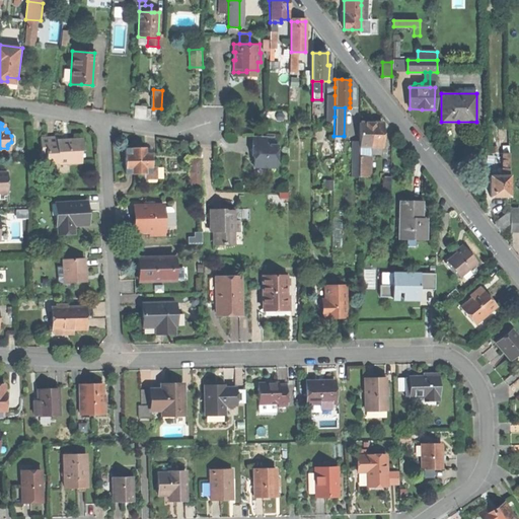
[(370,123),(359,123),(359,141),(359,147),(369,147),(371,147),(379,147),(381,147),(381,123),(370,123)]
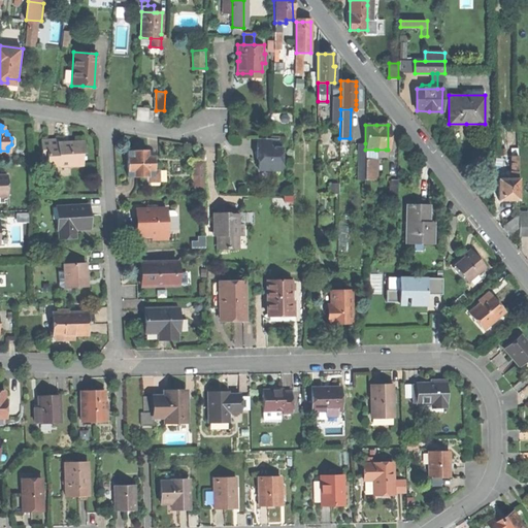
[(56,137),(39,138),(40,158),(45,158),(45,164),(58,164),(59,165),(81,164),(80,152),(84,151),(83,138),(66,139),(67,142),(63,143),(62,137),(56,137)]
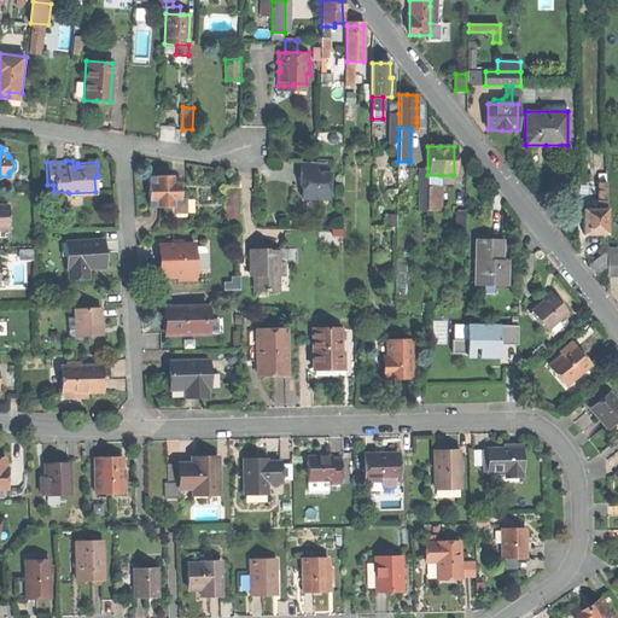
[(302,197),(315,197),(315,199),(318,199),(330,199),(330,172),(318,172),(318,161),(301,161),(299,174),(299,181),(302,181),(302,186),(302,197)]
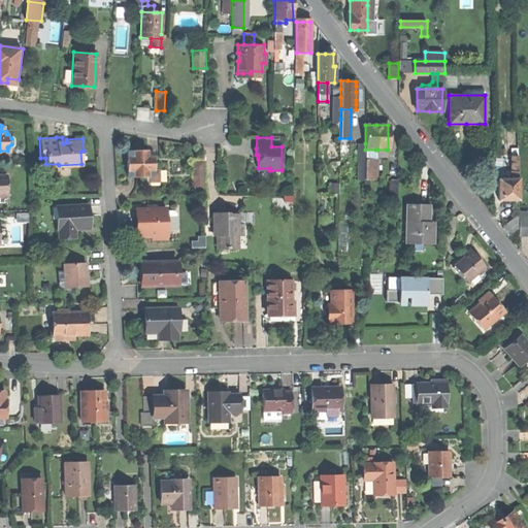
[(146,149),(127,149),(127,162),(127,175),(147,175),(147,182),(159,180),(159,169),(154,169),(154,156),(151,156),(146,153),(146,149)]
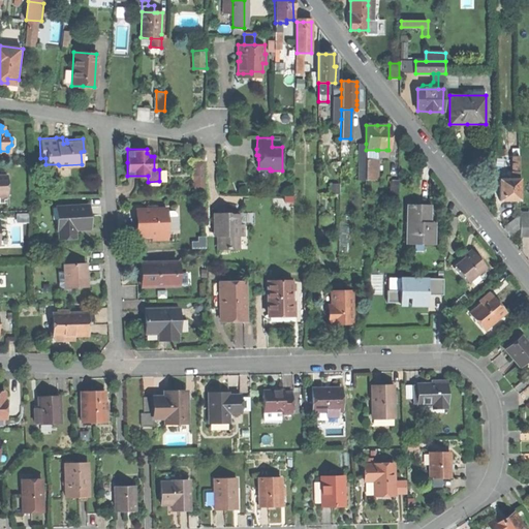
[(376,159),(376,150),(366,150),(366,159),(376,159)]
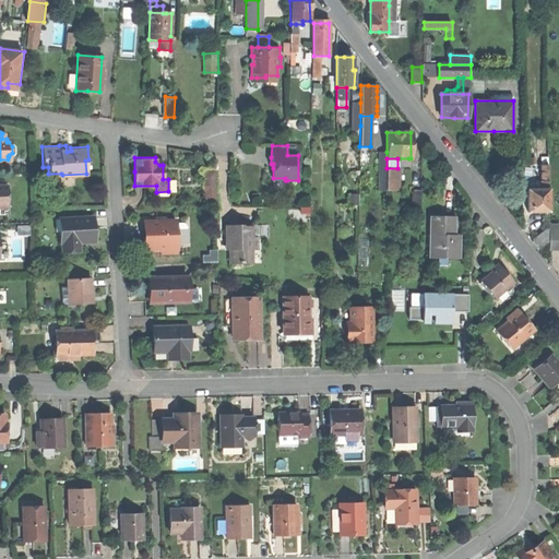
[(397,190),(397,168),(387,168),(387,190),(397,190)]
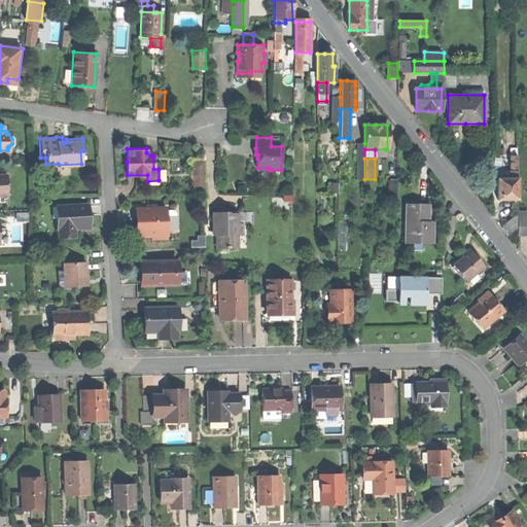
[(191,161),(192,188),(203,188),(203,161),(191,161)]
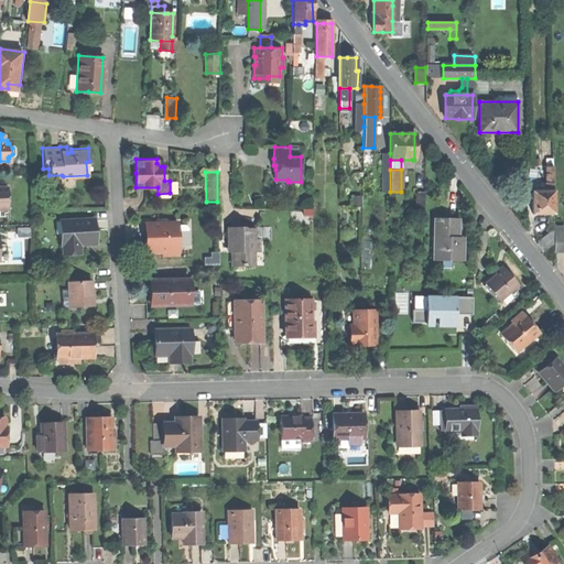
[(286,191),(288,182),(288,180),(275,180),(275,190),(286,191)]
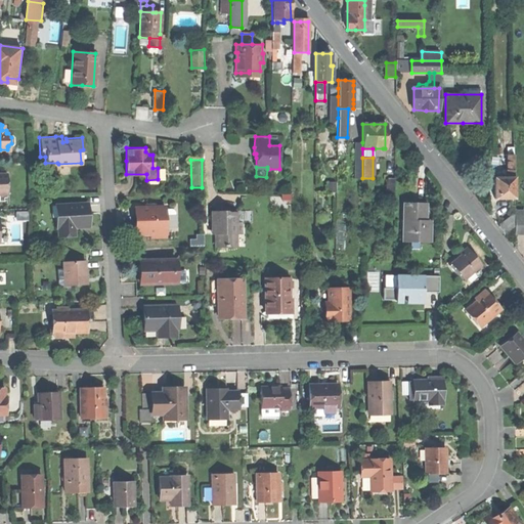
[(505,199),(515,199),(515,178),(507,178),(495,178),(495,199),(505,199)]
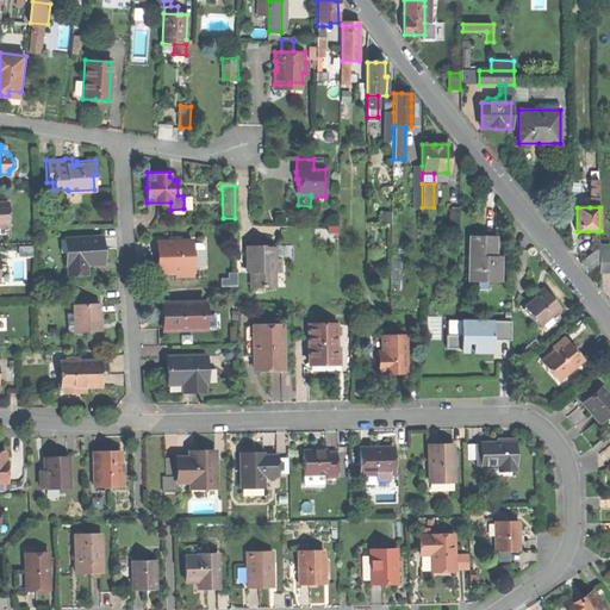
[(101,236),(68,236),(68,250),(63,251),(64,265),(67,265),(67,274),(80,274),(80,263),(86,263),(101,262),(101,249),(101,236)]
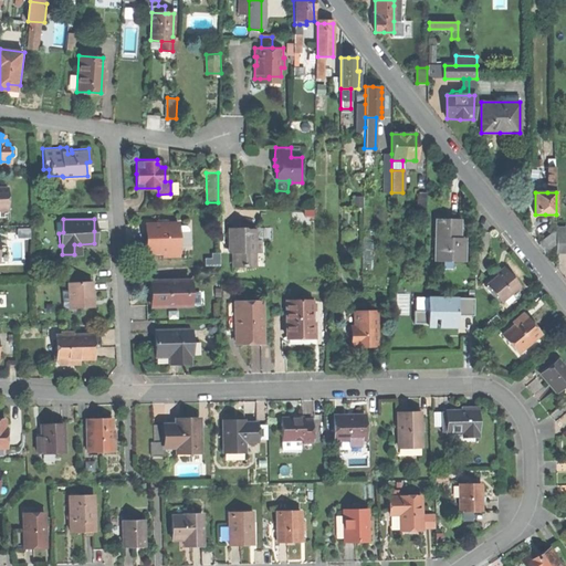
[(449,220),(437,220),(437,257),(452,257),(452,261),(464,262),(464,244),(459,244),(460,220),(449,220)]
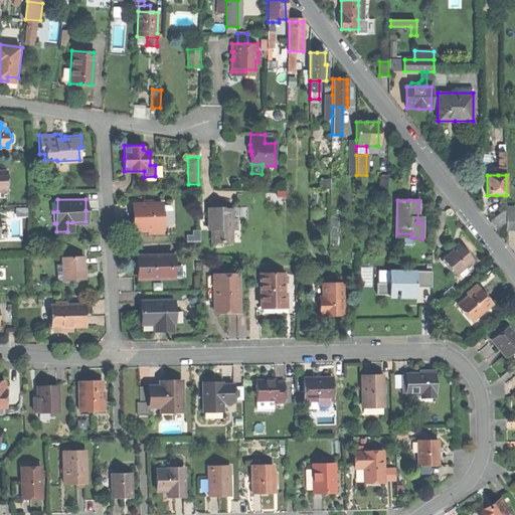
[(162,203),(133,204),(134,215),(134,230),(148,230),(162,229),(162,222),(162,206),(162,203)]
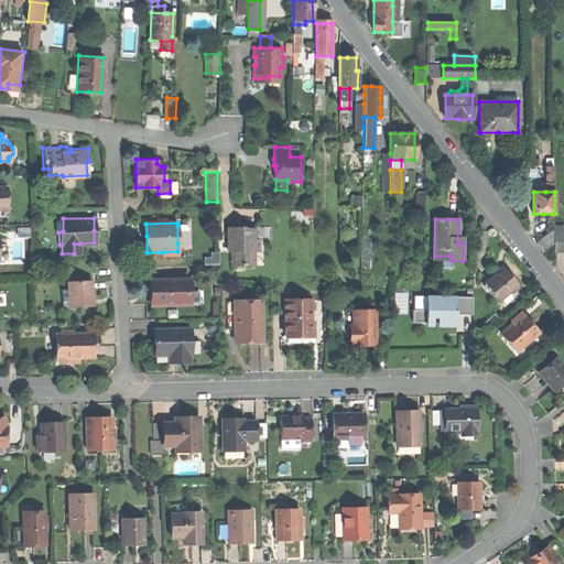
[(235,225),(227,226),(227,240),(232,240),(232,250),(232,264),(251,264),(251,250),(258,250),(258,238),(252,238),(252,227),(243,227),(243,226),(235,225)]
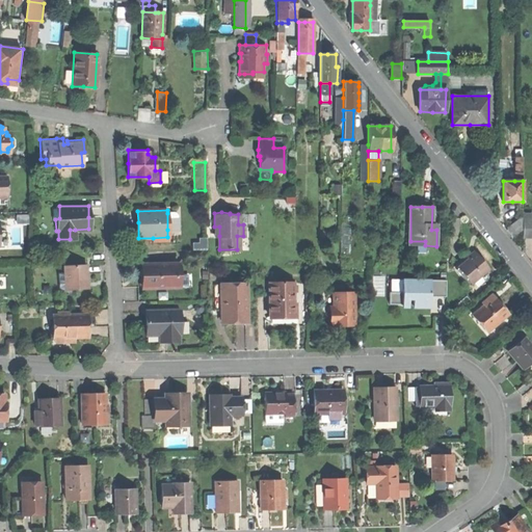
[(174,213),(167,213),(167,230),(177,230),(177,215),(174,213)]
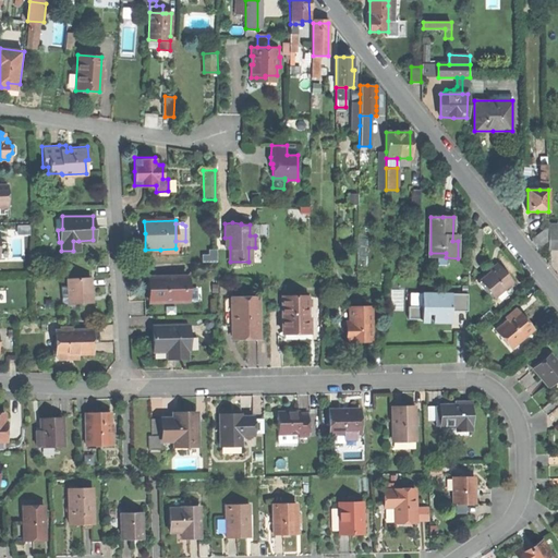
[(537,250),(549,241),(548,231),(548,227),(532,242),(537,250)]
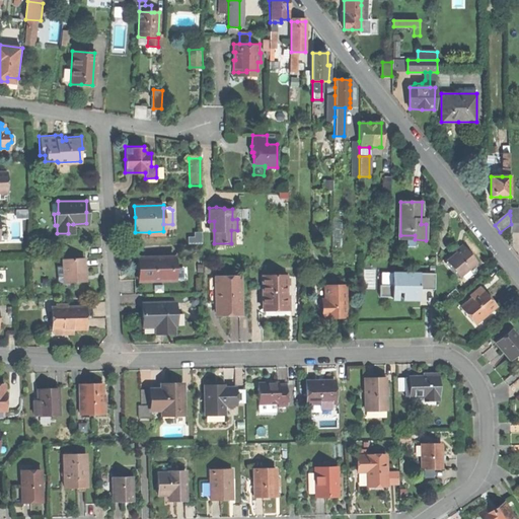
[(511,233),(518,233),(518,214),(510,215),(511,224),(511,233)]
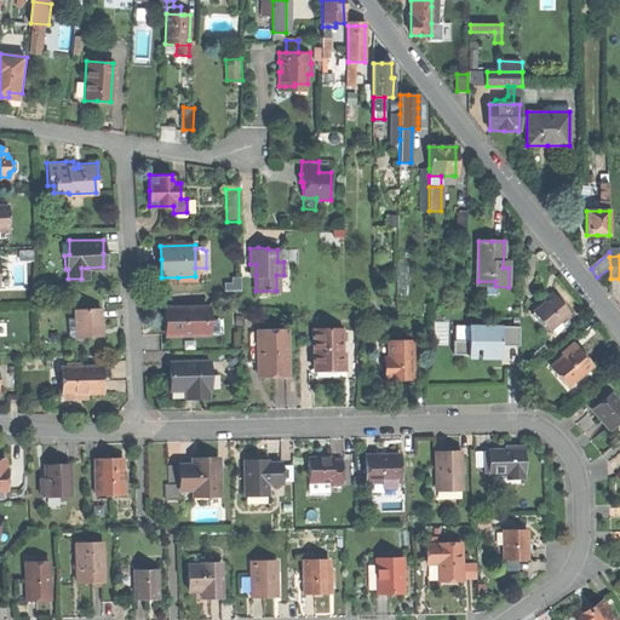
[(241,288),(241,279),(224,279),(225,290),(241,288)]
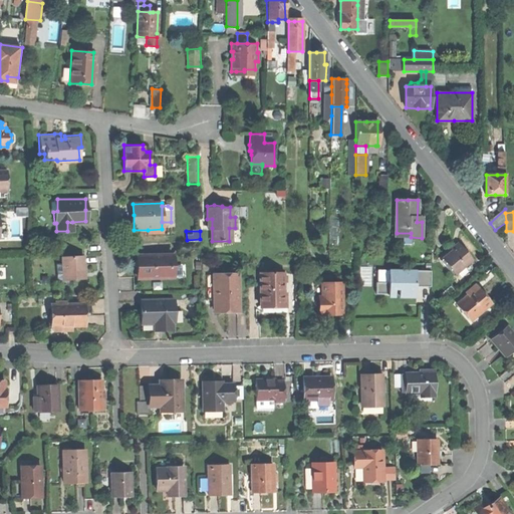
[(444,255),(456,271),(472,258),(465,250),(460,243),(444,255)]
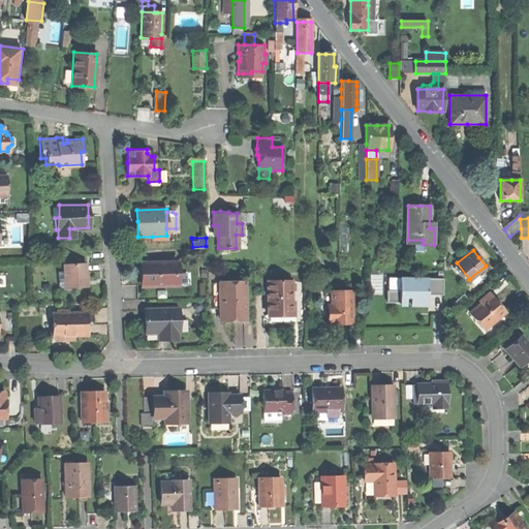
[(143,279),(143,286),(175,286),(174,275),(176,275),(176,262),(146,263),(146,273),(143,273),(143,279)]
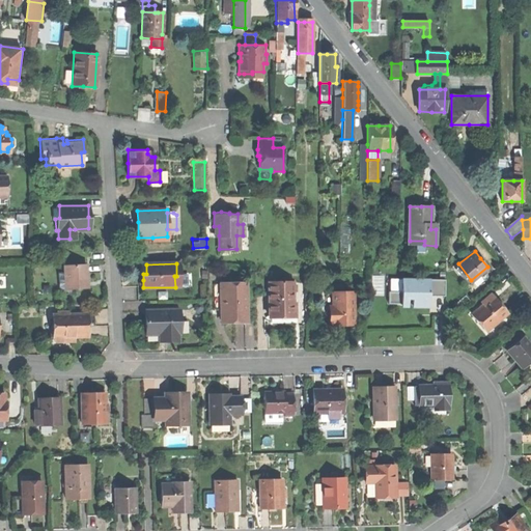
[(469,282),(471,280),(458,263),(455,266),(469,282)]
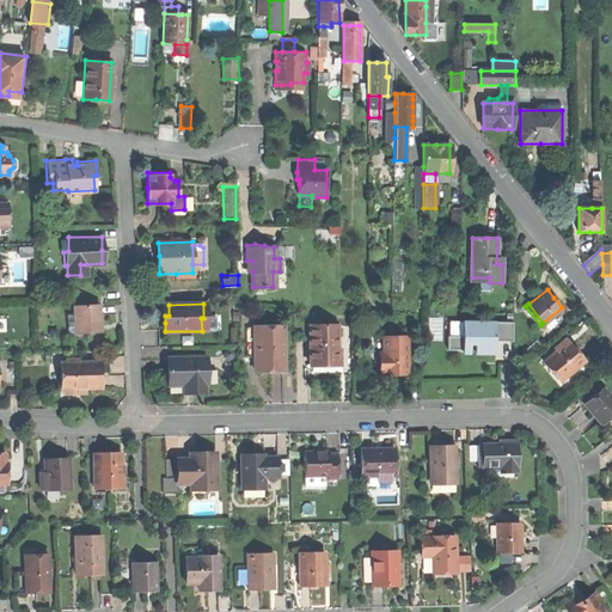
[(99,305),(74,306),(74,314),(75,323),(81,323),(81,334),(101,332),(101,317),(99,305)]
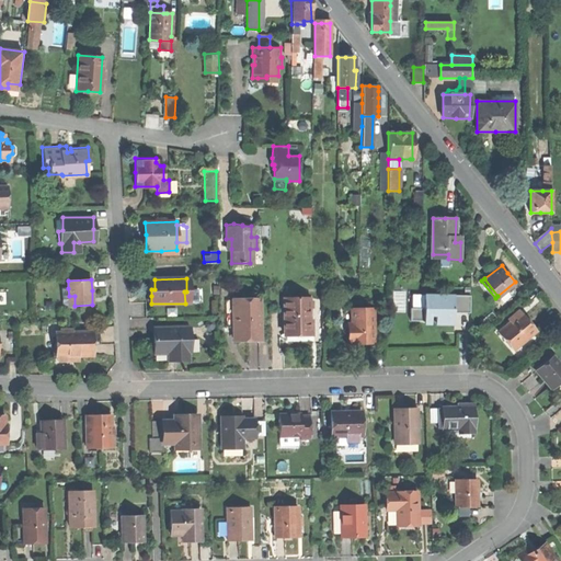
[(189,288),(191,302),(199,301),(197,287),(189,288)]
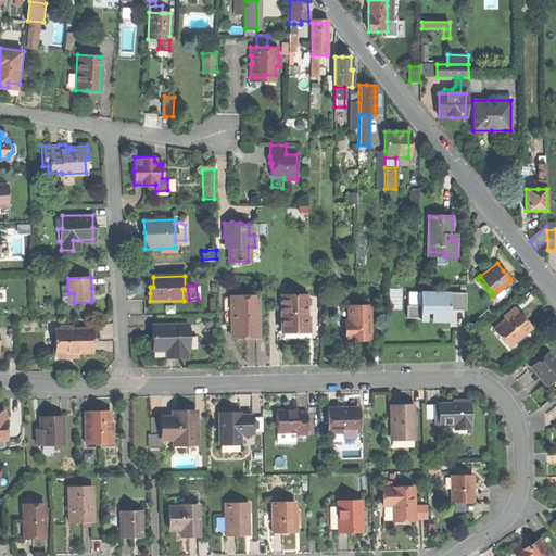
[(405,307),(405,285),(392,286),(393,308),(405,307)]
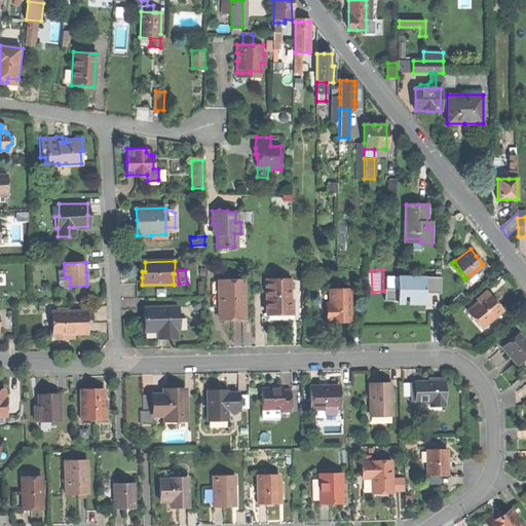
[(61,287),(70,287),(70,277),(65,277),(64,270),(58,270),(59,285),(61,287)]
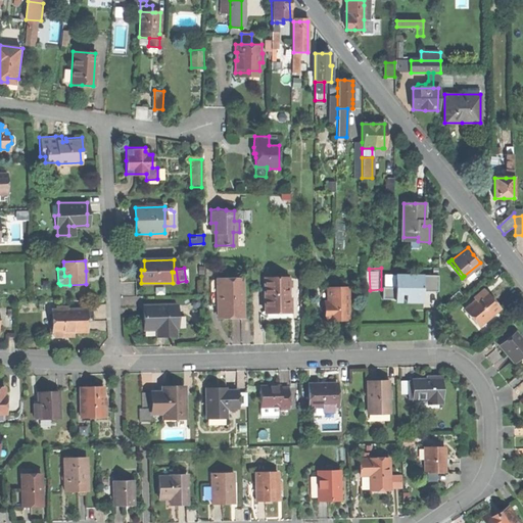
[(438,276),(396,275),(395,287),(383,287),(383,299),(401,299),(401,294),(407,294),(406,299),(413,299),(413,294),(423,295),(423,291),(438,292),(438,276)]
